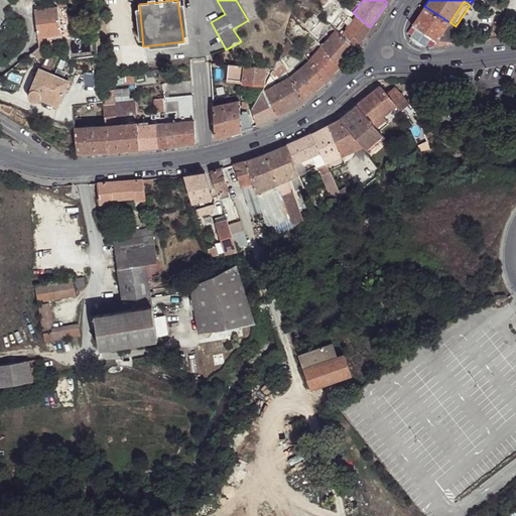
[(449,22),(424,6),(412,25),(412,26),(442,46),(452,44),(453,24),(449,22)]
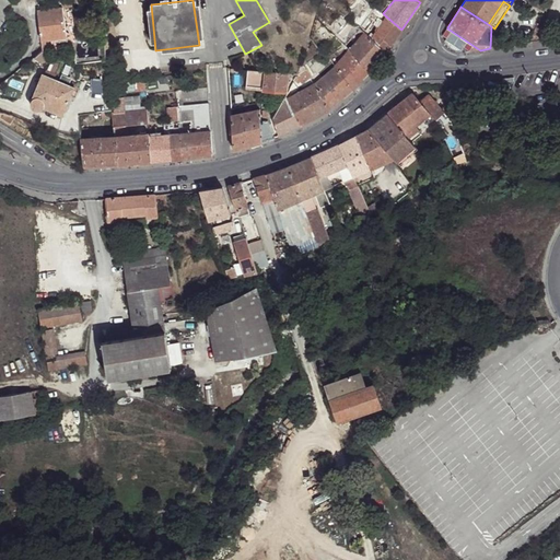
[(61,9),(36,12),(41,41),(66,37),(65,34),(74,33),(72,13),(62,14),(61,9)]
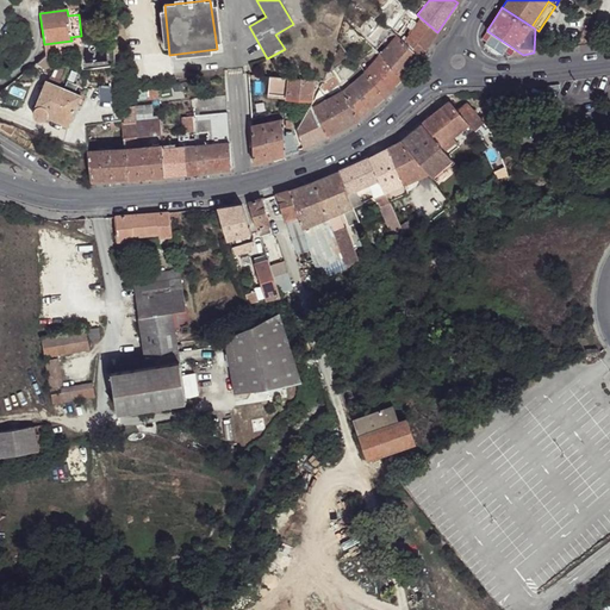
[(403,42),(419,57),(437,32),(421,18),(403,42)]
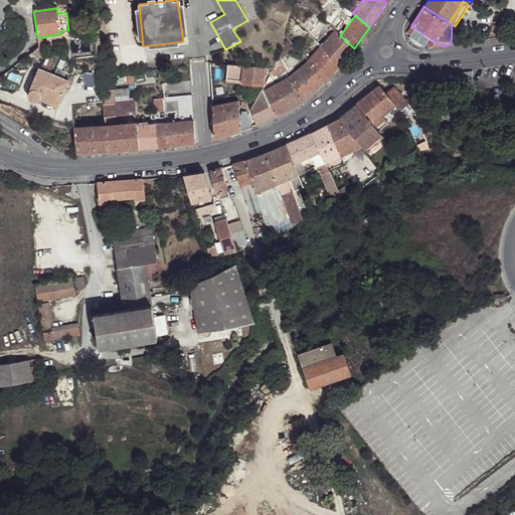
[(442,46),(411,26),(406,32),(410,35),(409,36),(411,40),(413,44),(417,46),(420,46),(424,46),(425,44),(430,47),(442,46)]
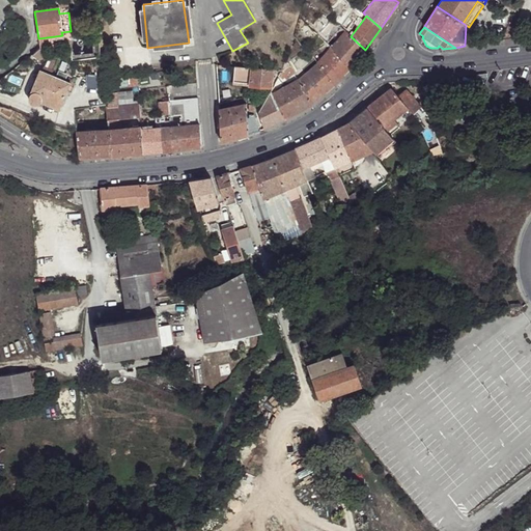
[(331,48),(350,67),(365,50),(351,36),(348,34),(345,31),(331,48)]
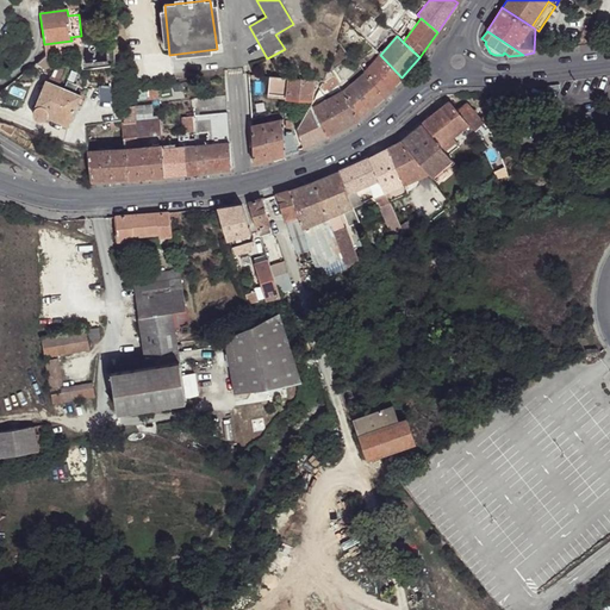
[(362,73),(383,98),(402,78),(380,55),(362,73)]
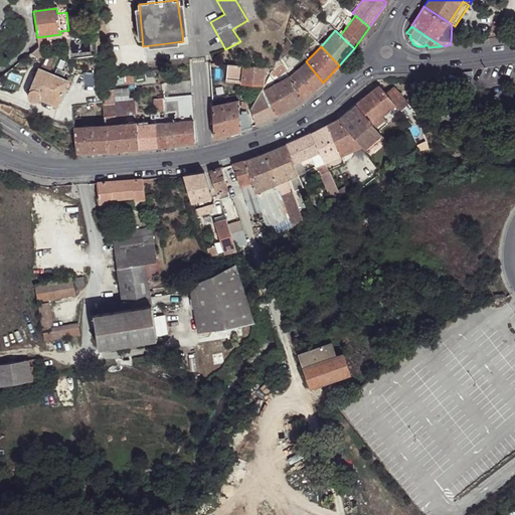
[(279,56),(274,68),(276,68),(274,71),(277,76),(286,70),(279,56)]
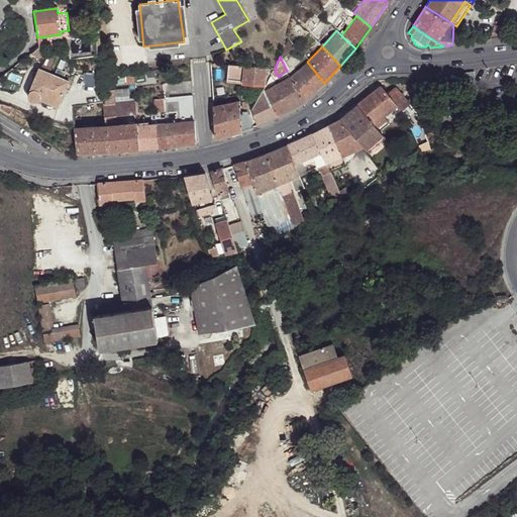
[(307,62),(291,79),(302,101),(324,83),(307,62)]
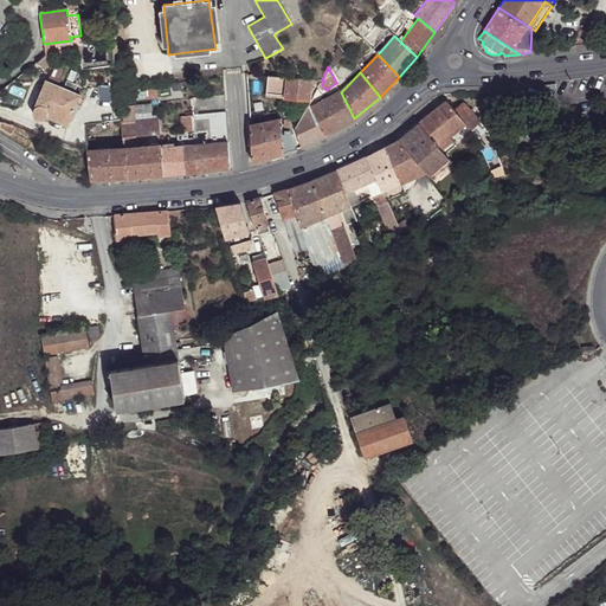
[(313,79),(268,76),(266,94),(287,95),(285,98),(309,100),(311,86),(313,79)]
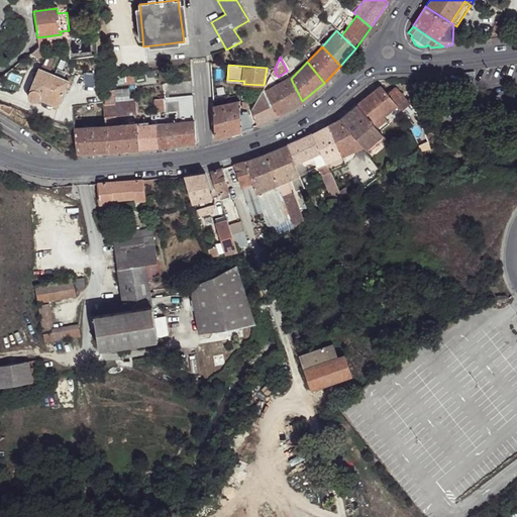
[(46,72),(40,69),(30,94),(29,96),(30,100),(32,102),(36,103),(39,101),(41,99),(59,106),(69,81),(46,72)]
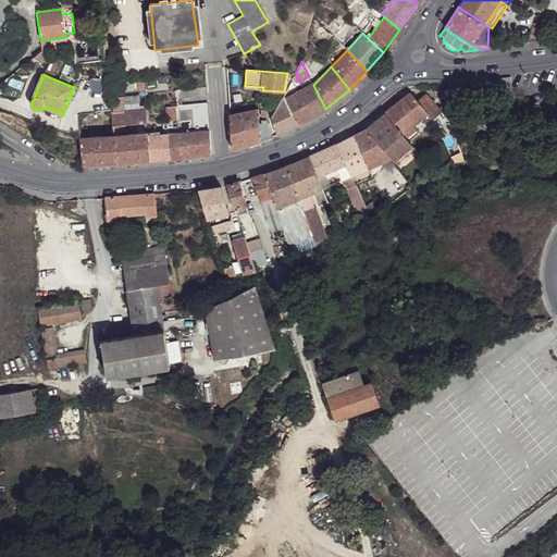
[(145,91),(144,79),(135,81),(136,91),(145,91)]
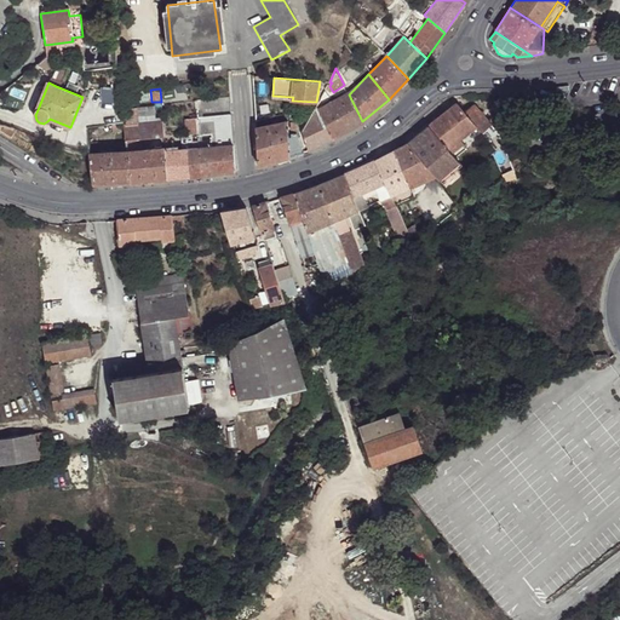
[(151,102),(150,90),(141,90),(142,103),(151,102)]
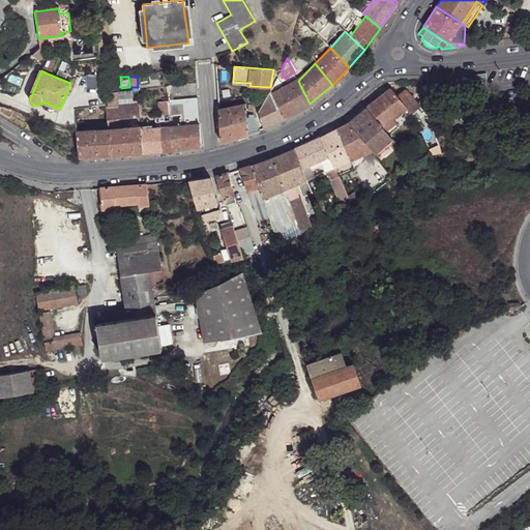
[(297,112),(284,87),(278,78),(269,92),(270,94),(284,119),(297,112)]
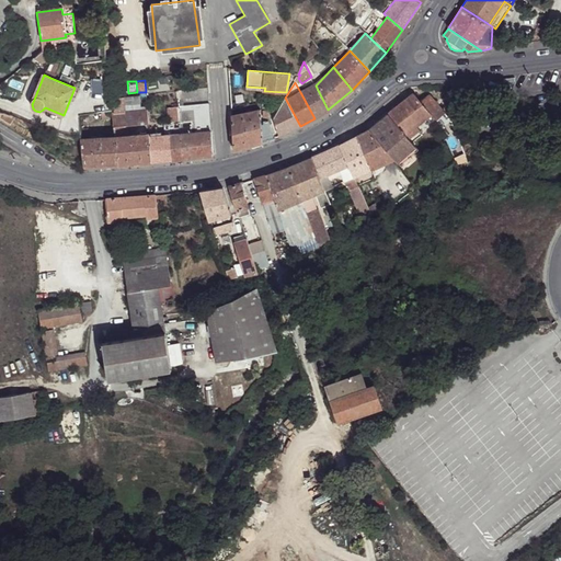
[(316,86),(300,92),(315,118),(328,110),(316,86)]
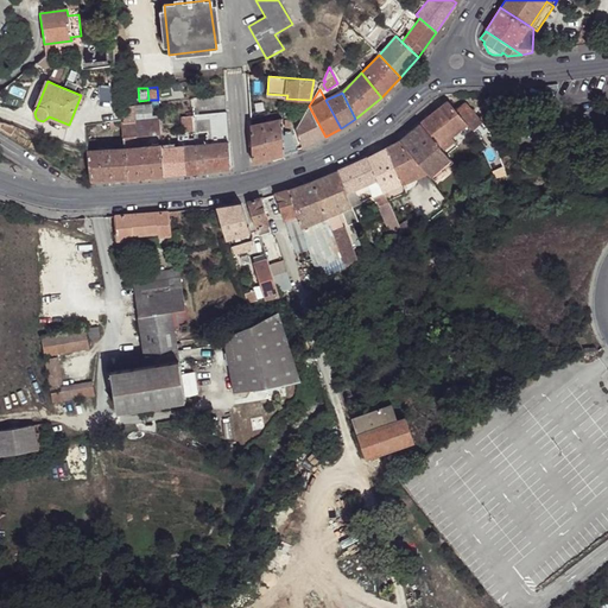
[(419,122),(439,146),(447,140),(467,125),(454,109),(447,101),(419,122)]
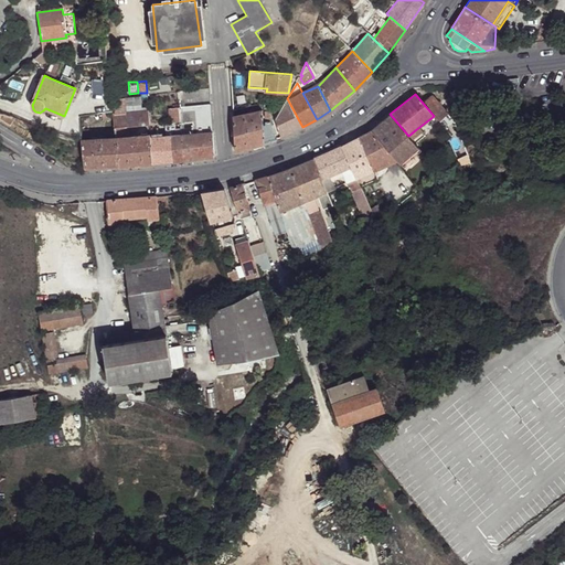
[(422,102),(434,116),(441,125),(445,121),(441,119),(447,114),(430,95),(422,102)]
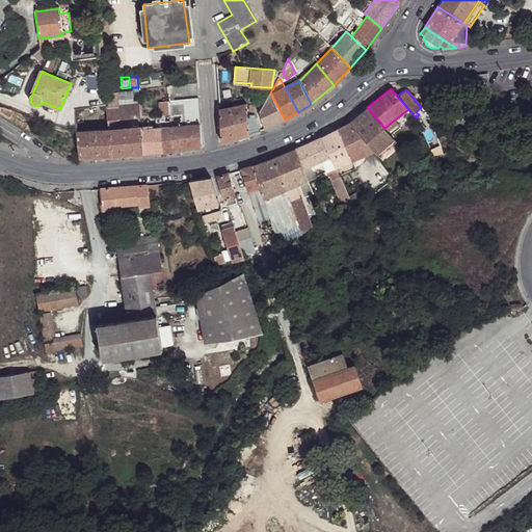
[(258,110),(264,129),(285,120),(271,95),(270,92),(258,110)]
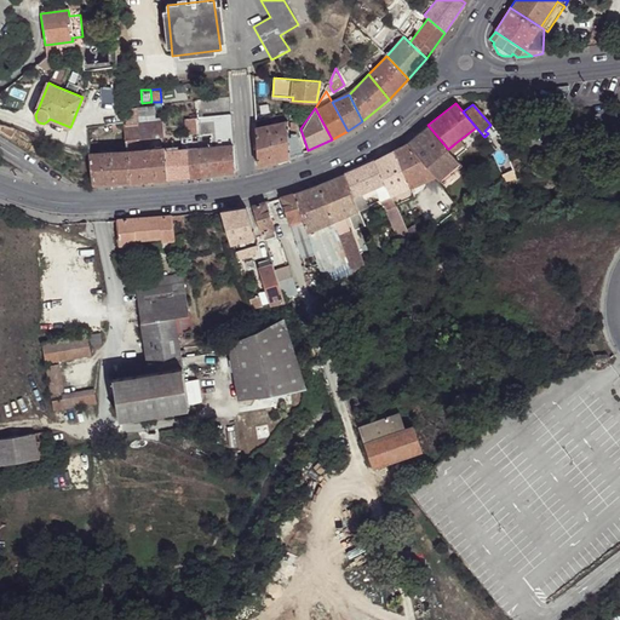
[(127,153),(131,183),(167,179),(165,149),(165,147),(143,150),(143,142),(151,141),(150,137),(164,135),(162,122),(139,124),(138,109),(125,109),(126,125),(124,125),(125,132),(127,153)]
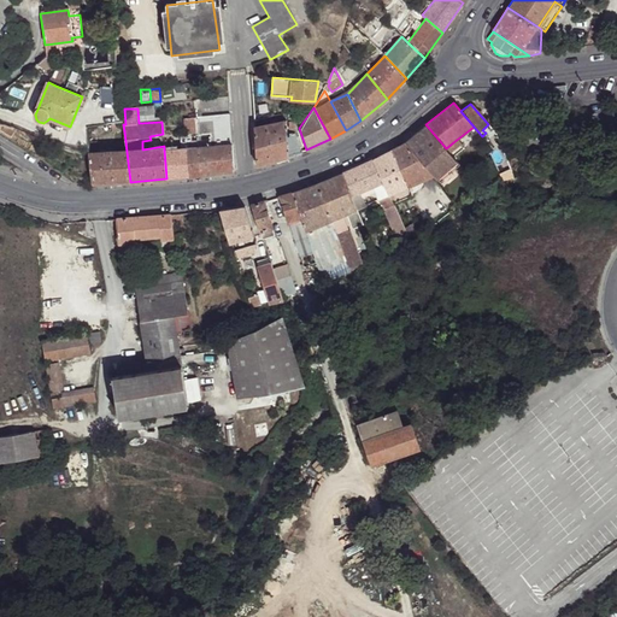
[(212,133),(212,174),(234,171),(229,113),(195,117),(197,133),(212,133)]
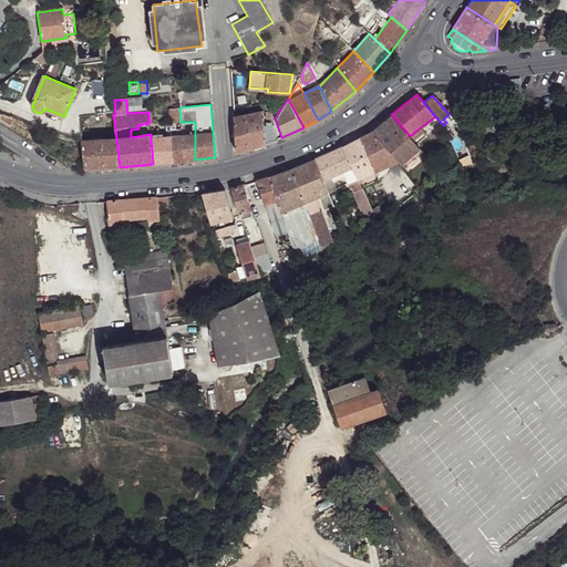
[(259,110),(263,112),(266,111),(266,120),(272,120),(269,111),(265,106),(255,106),(246,109),(247,112),(255,110),(259,110)]
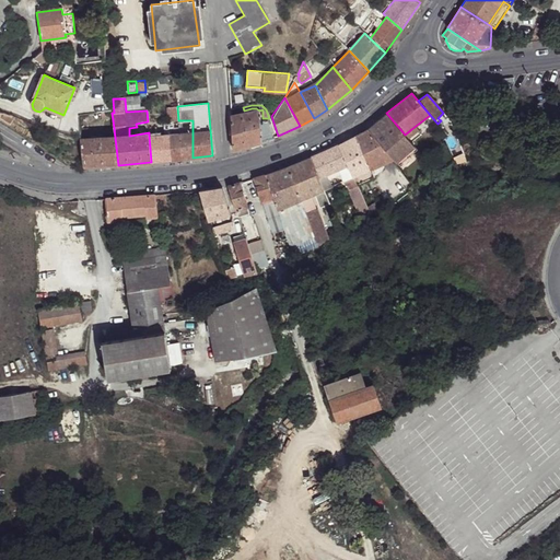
[(167,107),(168,120),(178,120),(177,106),(167,107)]
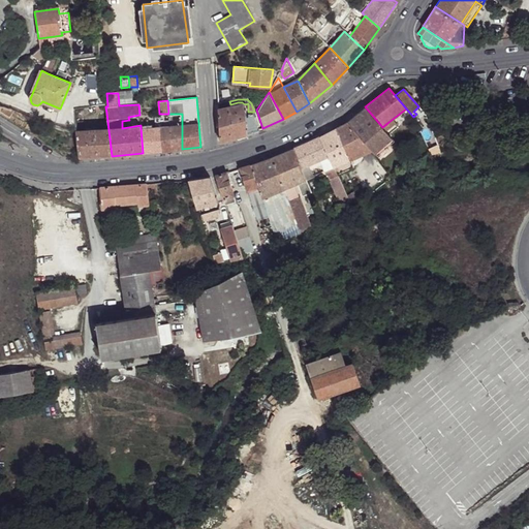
[(105,103),(90,106),(90,112),(97,111),(97,114),(106,113),(105,106),(105,103)]
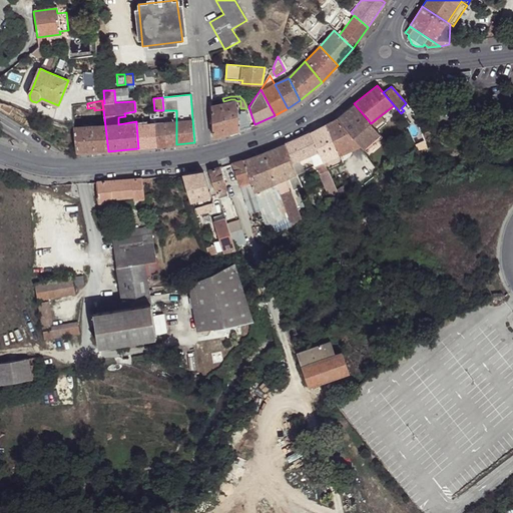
[(214,138),(249,126),(248,122),(250,121),(248,114),(246,114),(245,111),(239,111),(239,115),(238,115),(237,101),(212,106),(214,138)]
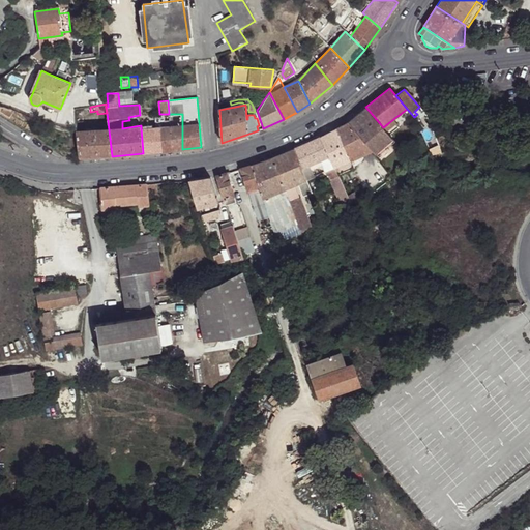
[(455,113),(451,105),(441,109),(445,118),(455,113)]
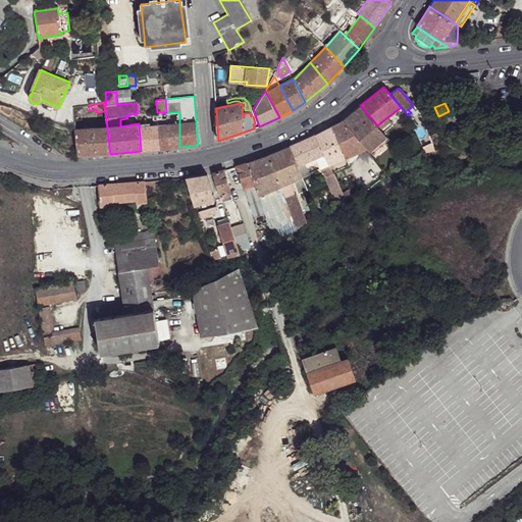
[(368,152),(386,137),(383,134),(377,125),(360,105),(342,121),(358,140),(366,148),(368,152)]
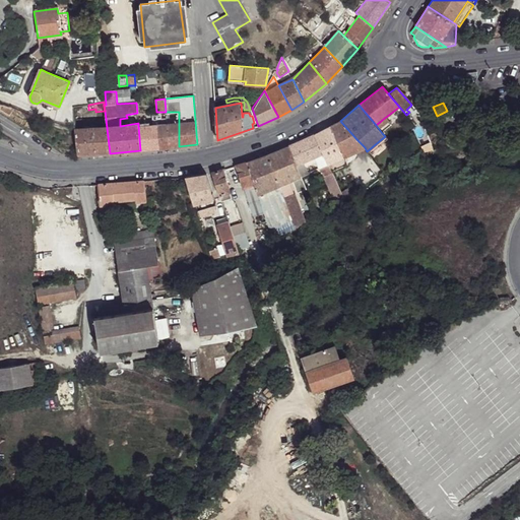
[(166,124),(169,147),(179,146),(179,112),(166,112),(166,124)]
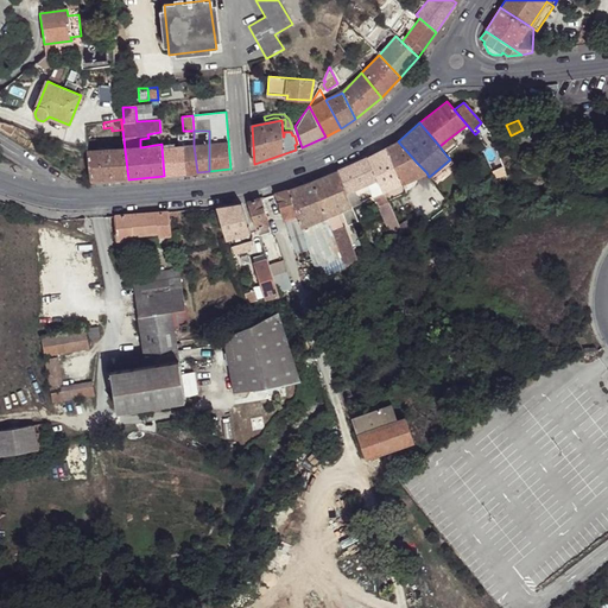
[(447,140),(439,146),(447,156),(455,150),(447,140)]
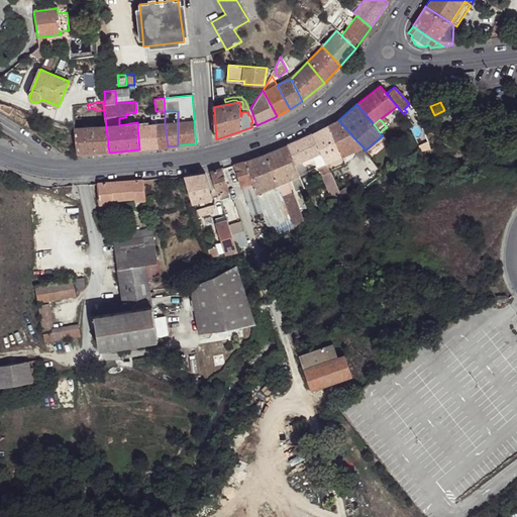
[(354,138),(338,120),(328,125),(341,156),(343,156),(363,146),(354,138)]
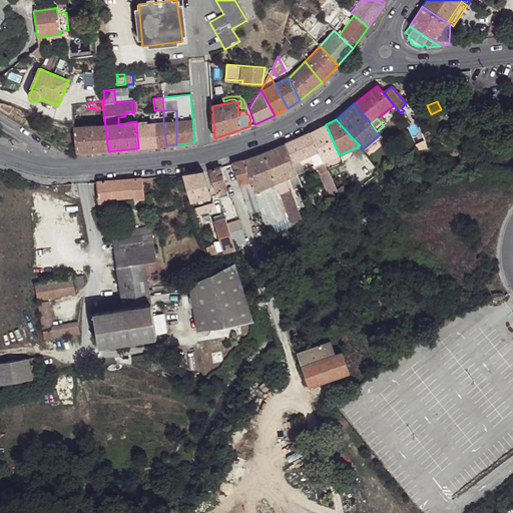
[(136,123),(138,148),(157,146),(155,122),(150,123),(136,123)]
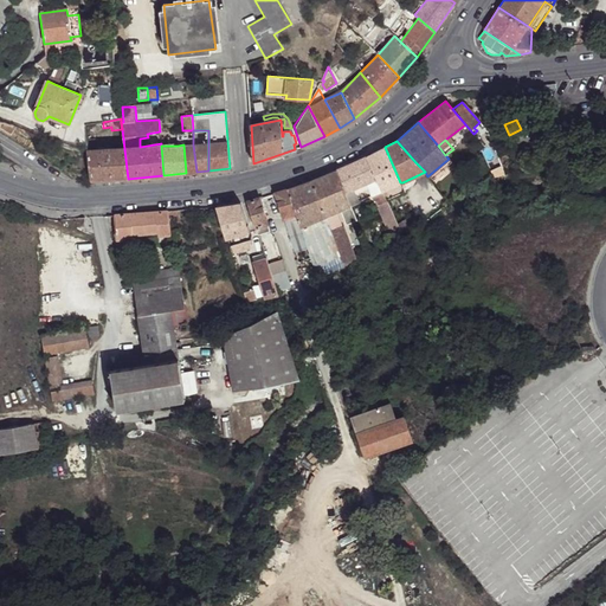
[(186,173),(197,172),(193,144),(184,144),(186,173)]
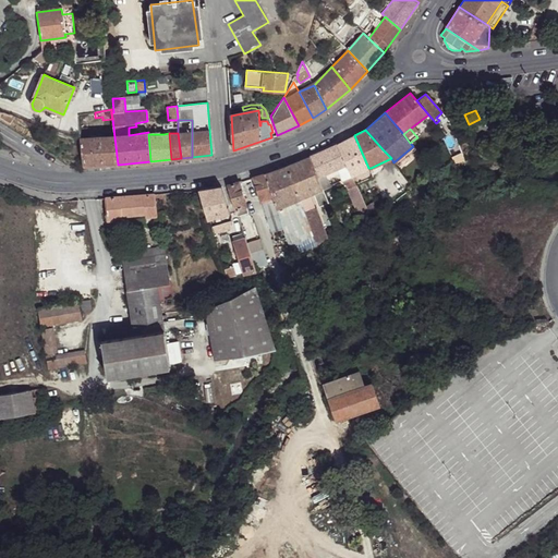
[(451,149),(458,159),(464,157),(452,133),(446,135),(446,136),(452,147),(451,149)]
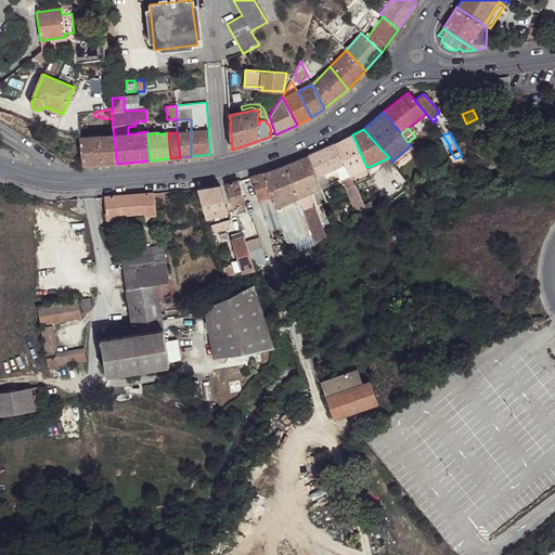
[(366,167),(352,134),(336,143),(353,184),(371,177),(366,167)]
